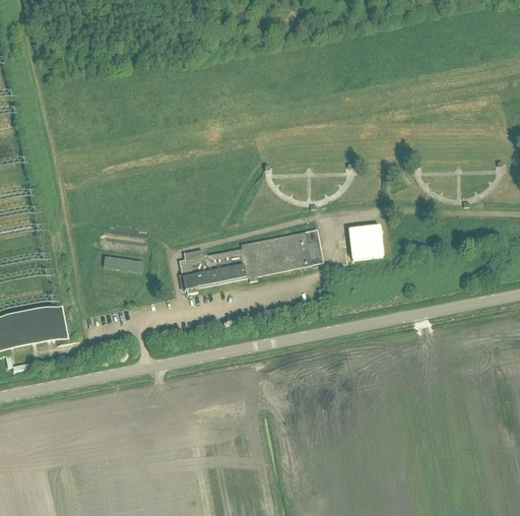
[(380,224),(348,229),(352,259),(384,255),(380,224)]
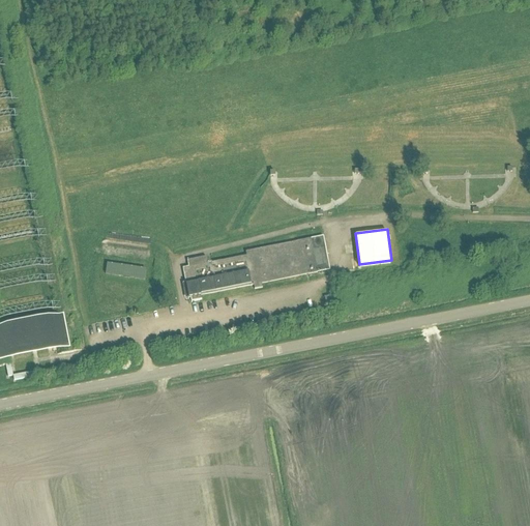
[(185,296),(188,295),(190,295),(192,299),(202,297),(201,293),(254,283),(255,287),(262,285),(262,281),(329,267),(323,233),(245,249),(246,253),(207,261),(206,254),(187,258),(188,264),(182,265),(185,282),(183,283),(185,296)]
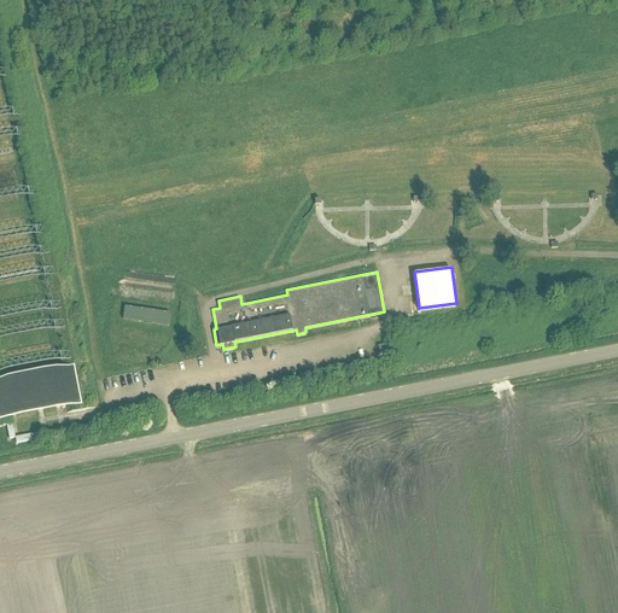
[(118,315),(165,323),(168,310),(121,303),(118,315)]
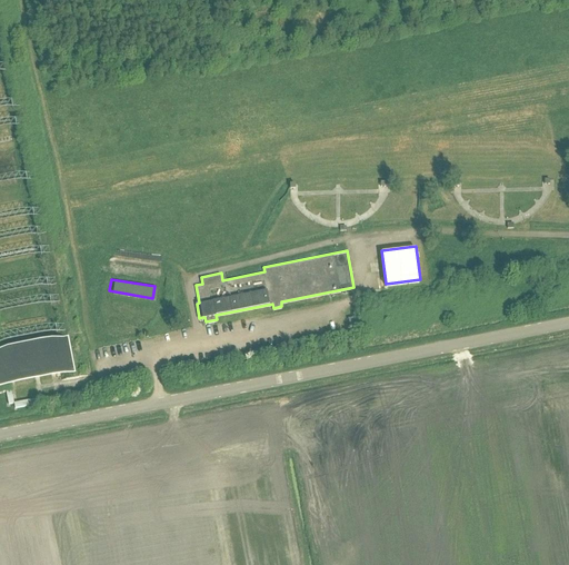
[(0,382),(69,370),(62,334),(0,344),(0,382)]
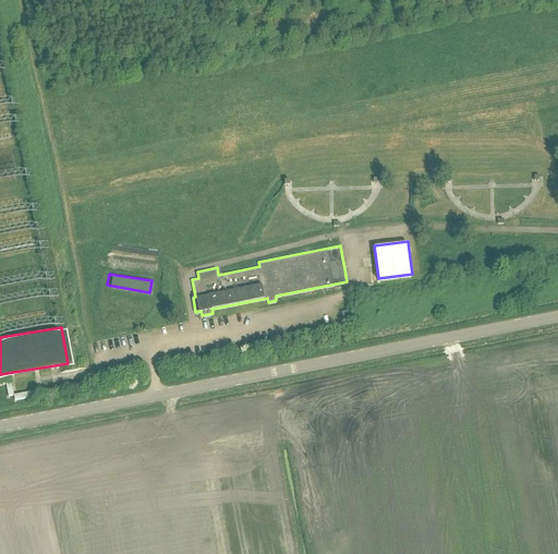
[(68,383),(13,393),(11,381),(7,381),(9,396),(14,395),(14,398),(69,388),(68,383)]
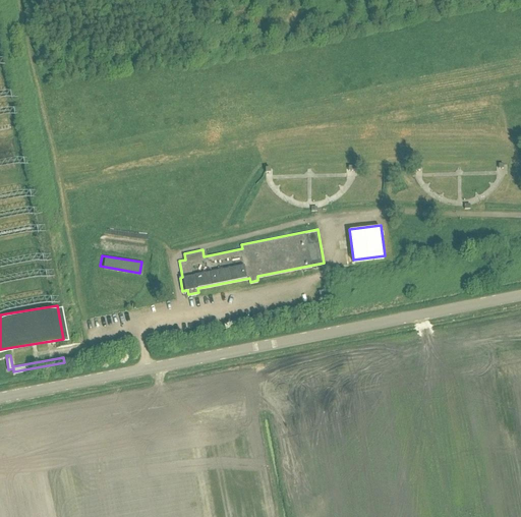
All buildings are outlined.
